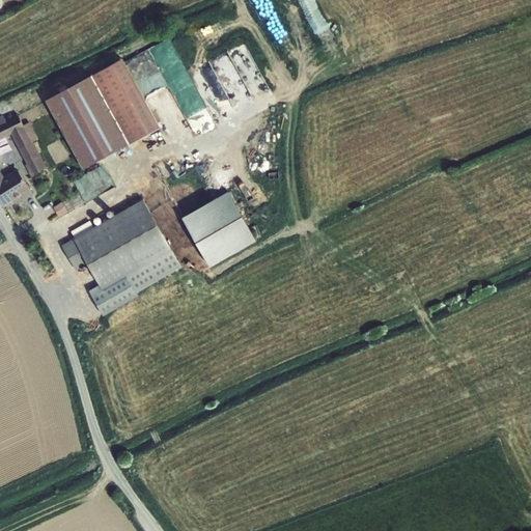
[(123,59),(48,101),(84,170),(161,130),(123,59)]
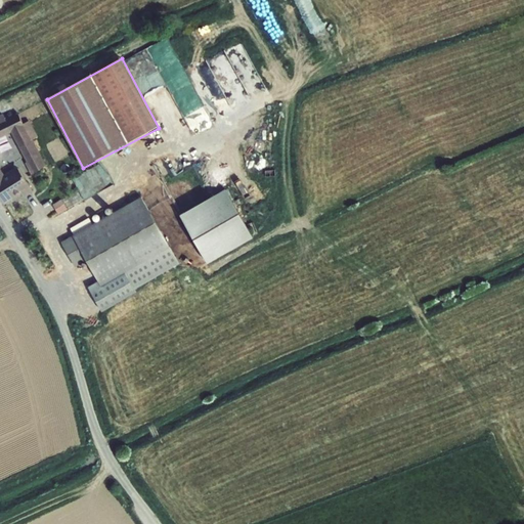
[(0,178),(5,175),(0,167),(0,138),(12,133),(28,163),(26,164),(33,176),(47,166),(33,140),(25,124),(18,113),(6,119),(3,114),(0,115),(0,178)]
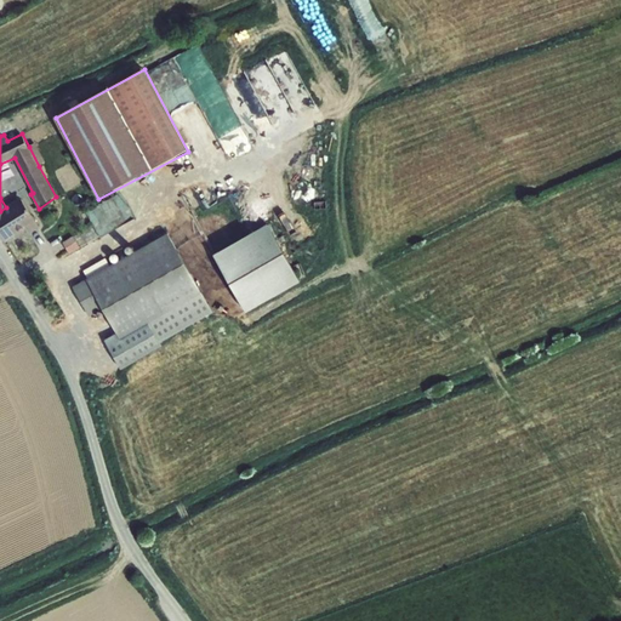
[(35,143),(29,147),(39,166),(46,163),(35,143)]
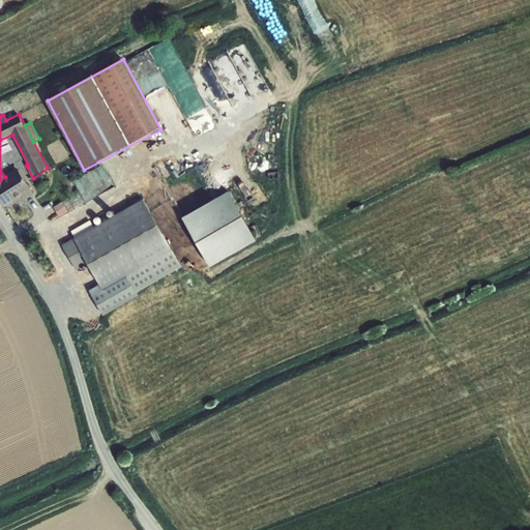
[(76,180),(87,200),(112,186),(101,167),(76,180)]
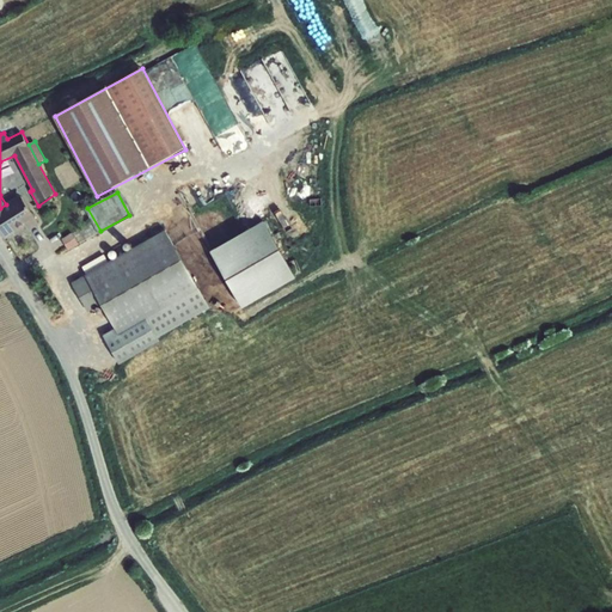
[(6,204),(0,208),(0,228),(6,239),(20,232),(19,230),(25,226),(26,227),(29,231),(40,225),(22,195),(6,204)]
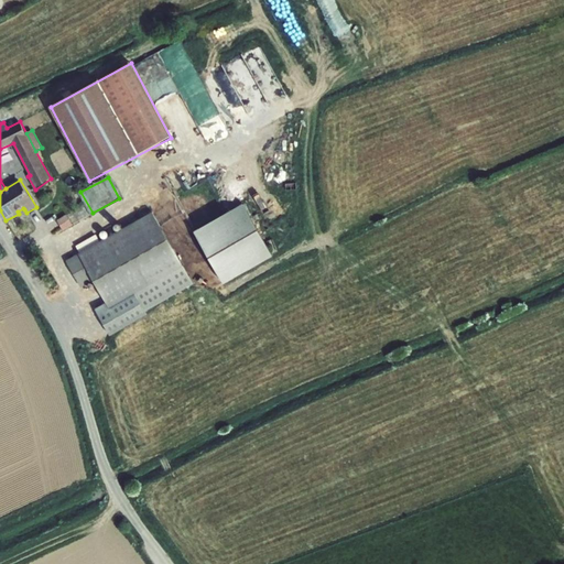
[(194,232),(224,284),(274,257),(242,204),(194,232)]
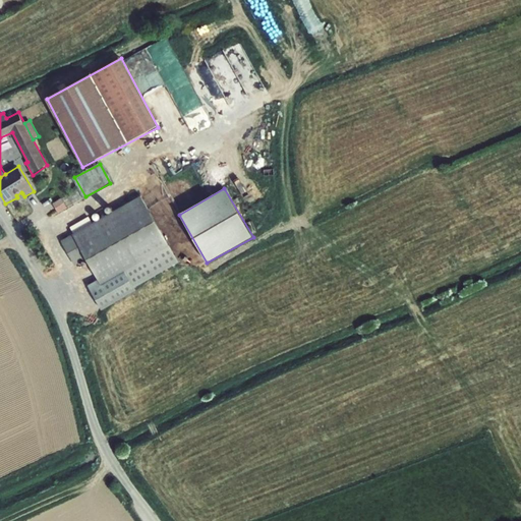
[(102,311),(135,292),(134,288),(179,264),(140,195),(61,241),(75,266),(85,261),(98,281),(88,286),(102,311)]
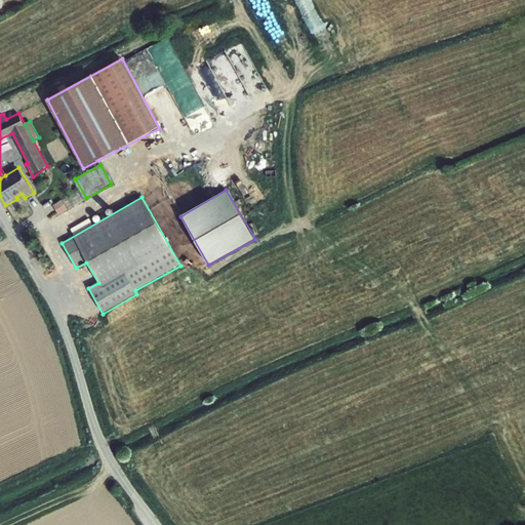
[(63,200),(53,205),(59,215),(69,210),(63,200)]
